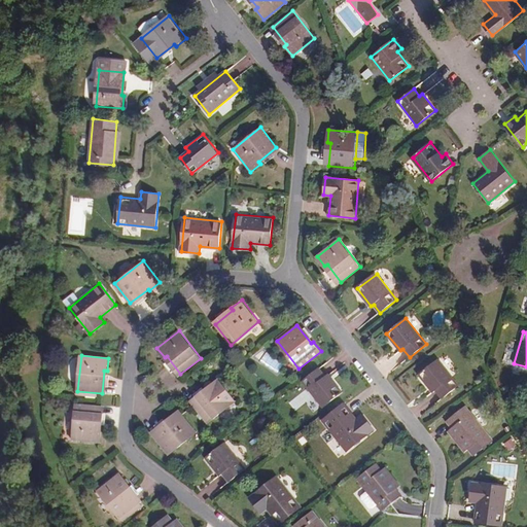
[(459,384),(438,359),(420,374),(433,391),(436,390),(443,397),(459,384)]
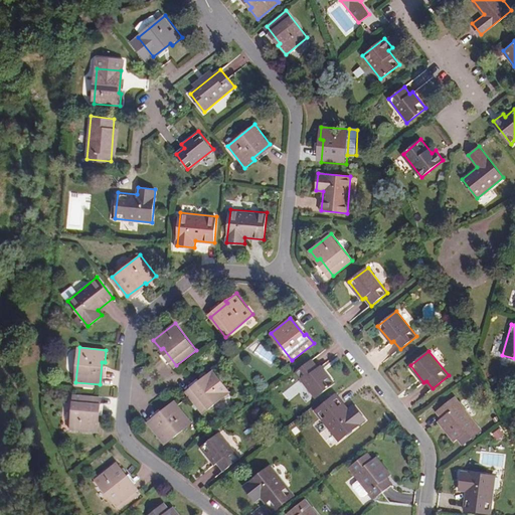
[(318,367),(312,359),(296,371),(316,396),(335,382),(321,365),(318,367)]
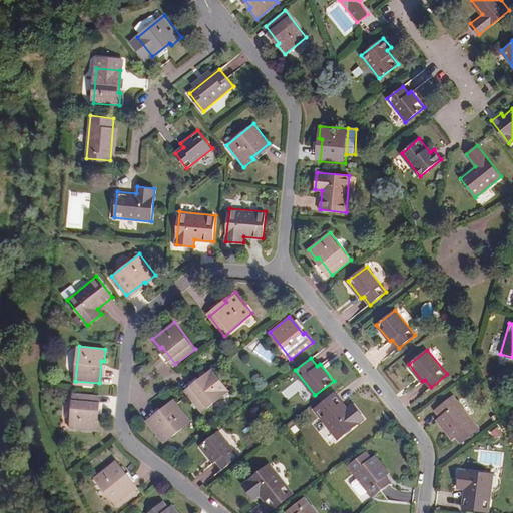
[(229,390),(212,369),(203,376),(204,379),(187,393),(203,412),(229,390)]
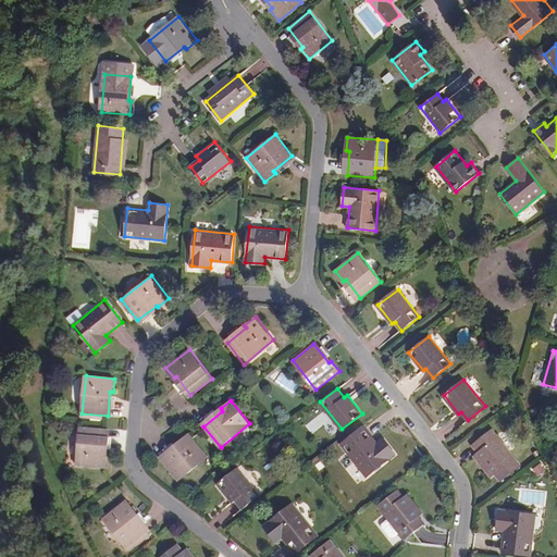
[(376,443),(363,426),(342,444),(367,475),(395,454),(383,437),(376,443)]
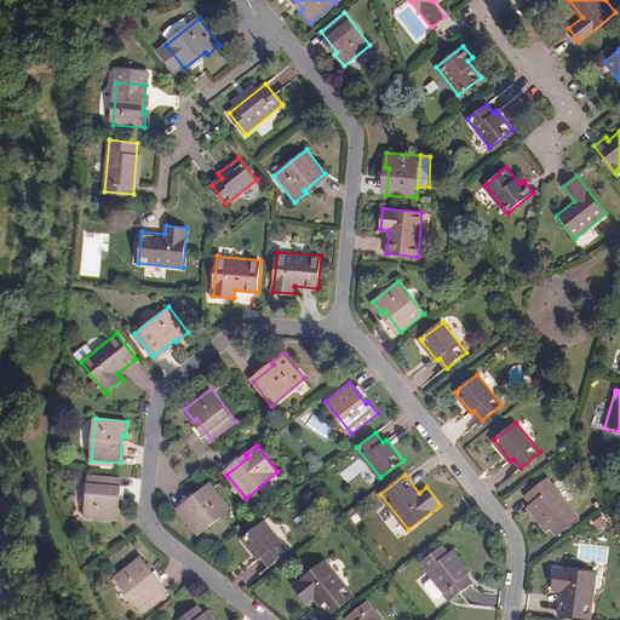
[(584,515),(552,475),(527,494),(560,534),(584,515)]
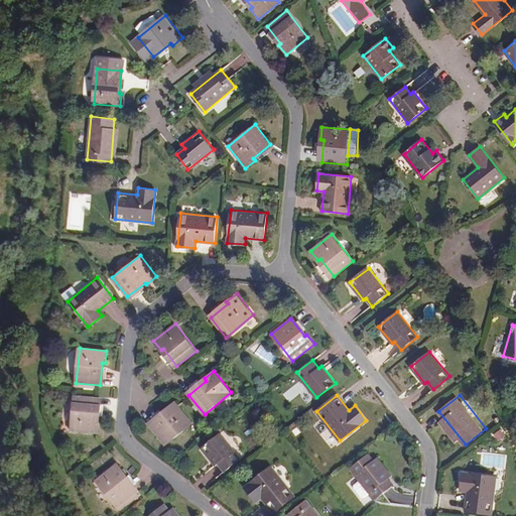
[(96,421),(98,398),(75,396),(72,430),(98,433),(99,421),(96,421)]
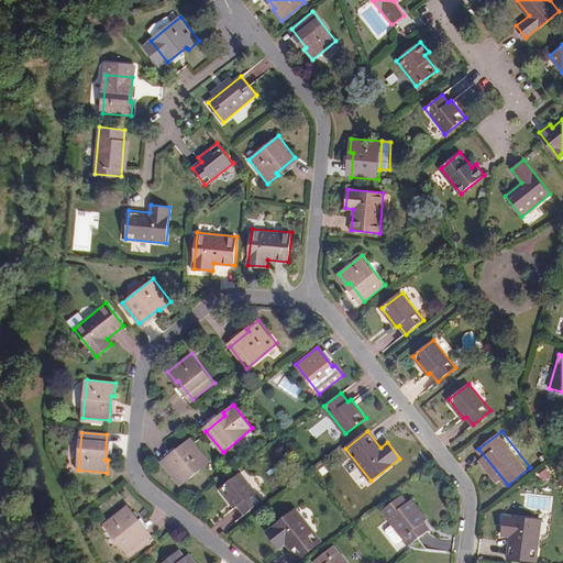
[(210,462),(191,438),(180,446),(181,449),(163,464),(179,486),(210,462)]
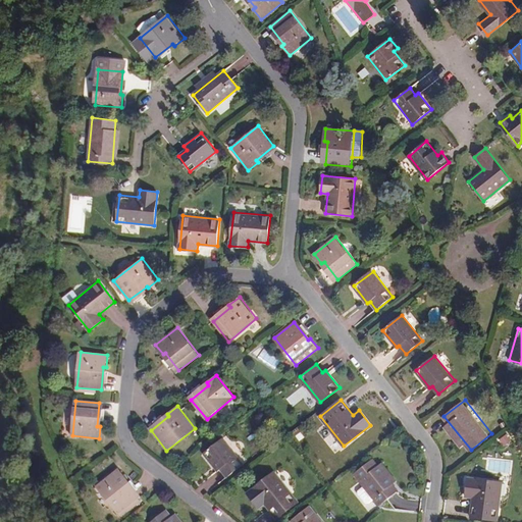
[(243,464),(223,438),(204,454),(217,470),(220,469),(226,477),(243,464)]
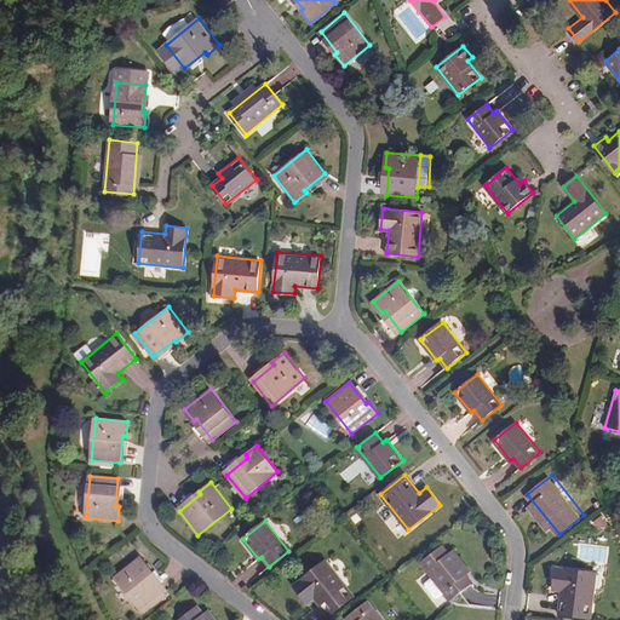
[(474,581),(445,545),(423,562),(451,600),(474,581)]
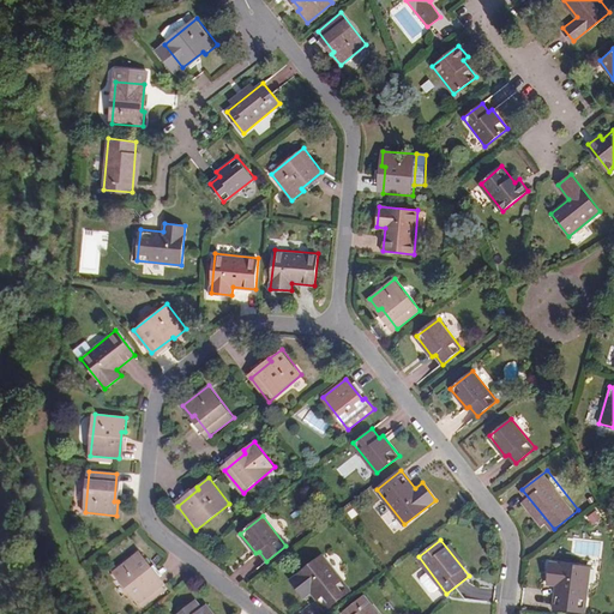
[(148,561),(138,549),(114,570),(139,602),(162,584),(146,563),(148,561)]
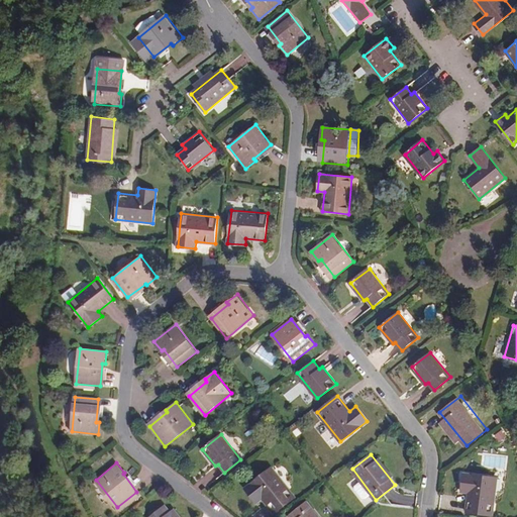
[(295,496),(272,467),(245,487),(257,502),(264,497),(275,512),(295,496)]
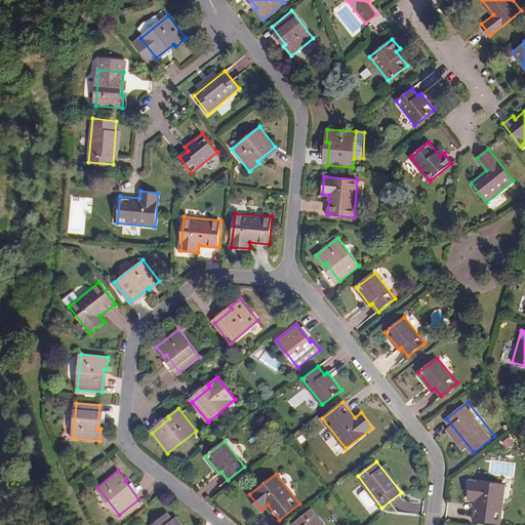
[(501,523),(507,485),(472,481),(471,499),(477,500),(475,520),(501,523)]
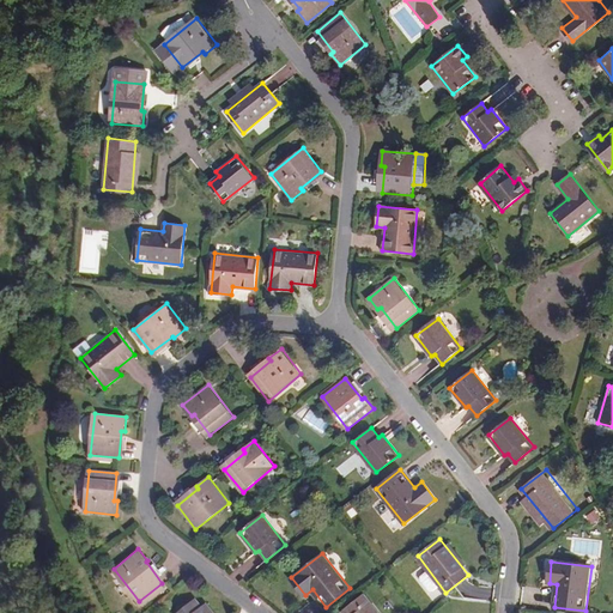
[(381,612),(365,593),(343,611),(344,612),(381,612)]
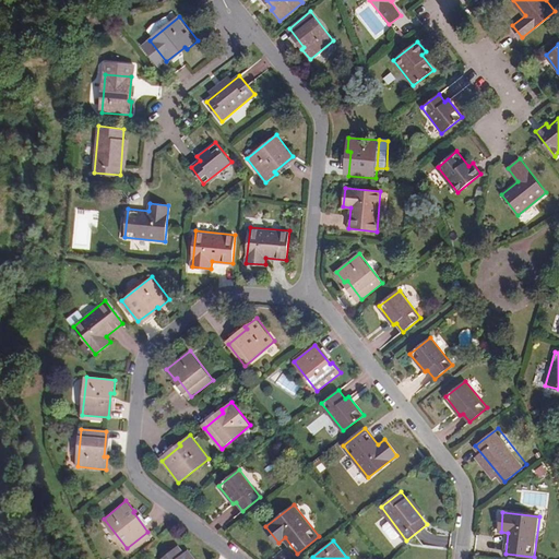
[(189,558),(180,547),(164,558),(189,558)]
